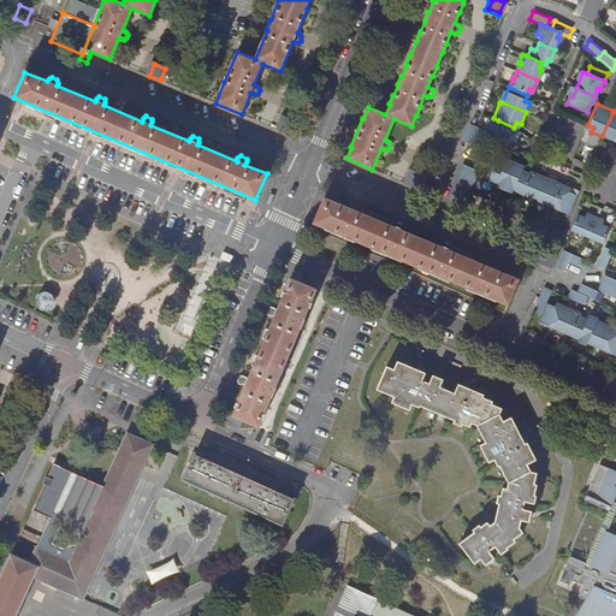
[(280,117),(291,122),(291,119),(278,113),(273,128),(276,129),(280,117)]
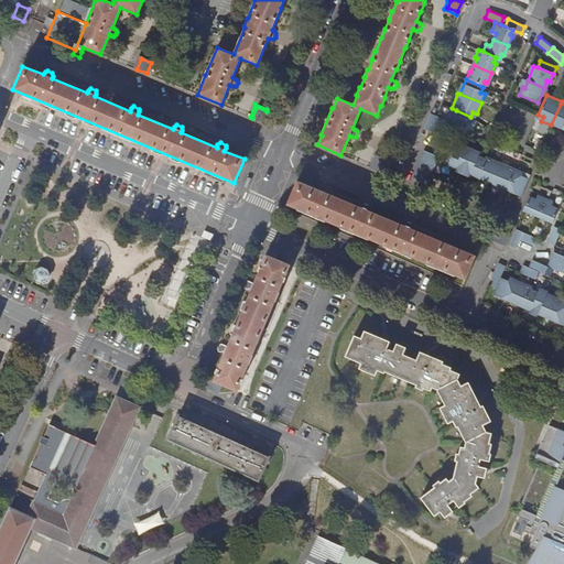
[(563,105),(561,104),(551,125),(562,129),(563,125),(563,105)]
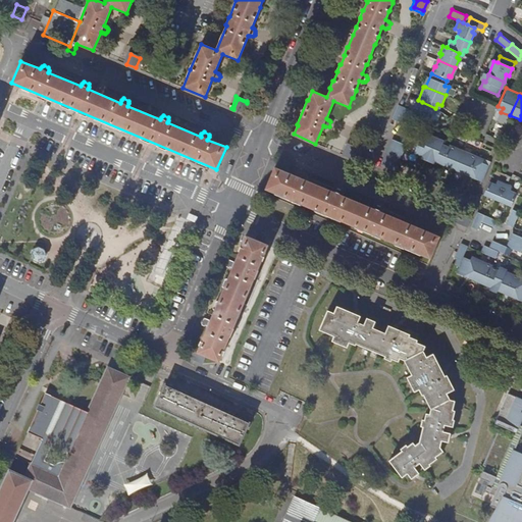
[(238,99),(233,109),(243,112),(247,103),(238,99)]
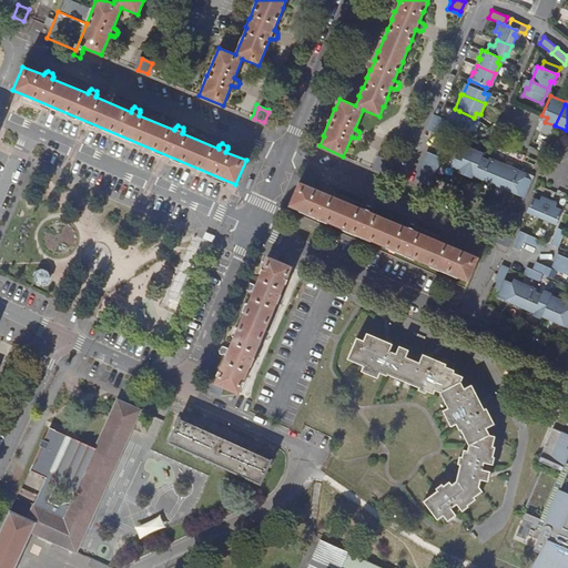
[(467,132),(474,118),(459,111),(457,115),(453,113),(448,123),(467,132)]
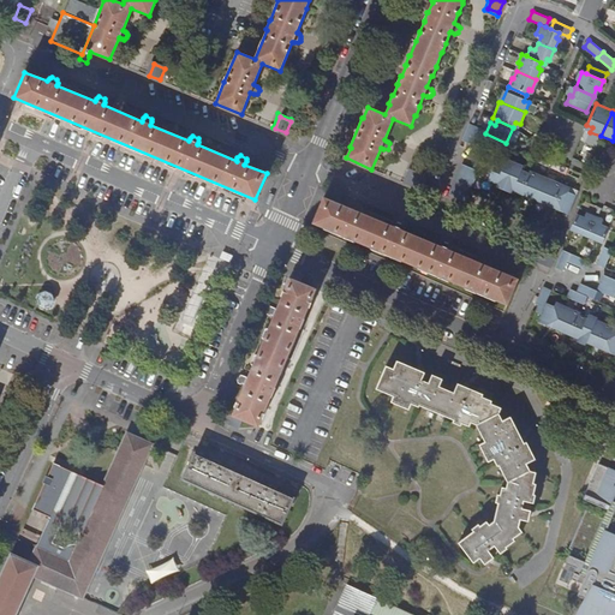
[(461,141),(470,144),(477,127),(469,124),(461,141)]
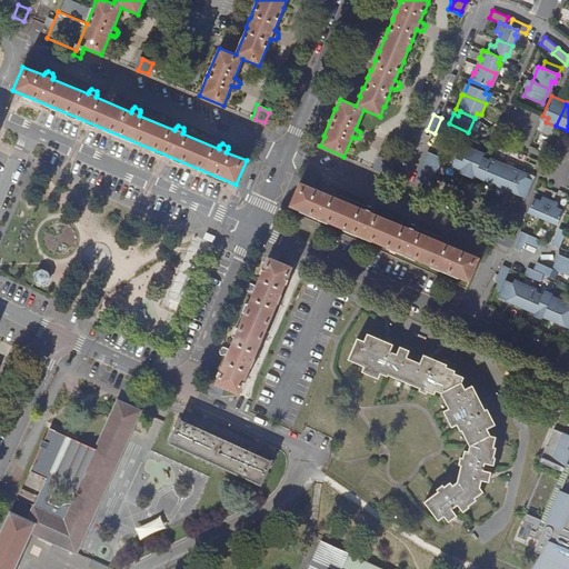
[(448,121),(441,118),(435,133),(441,137),(448,121)]
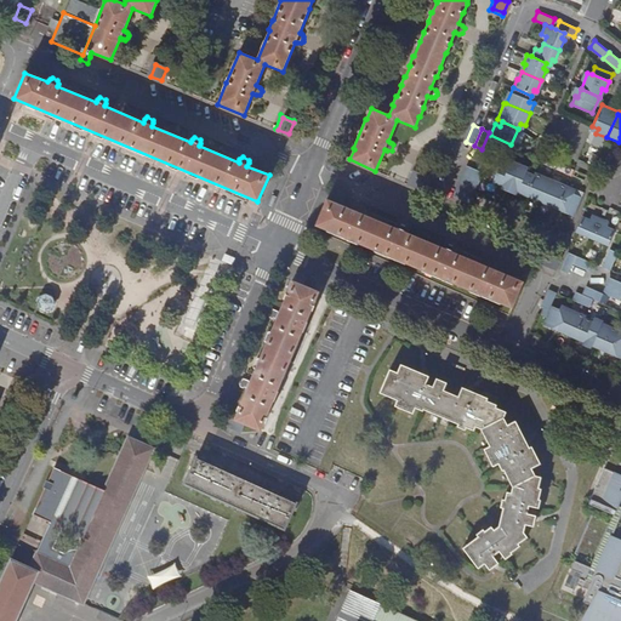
[(485,154),(482,163),(499,170),(502,161),(485,154)]
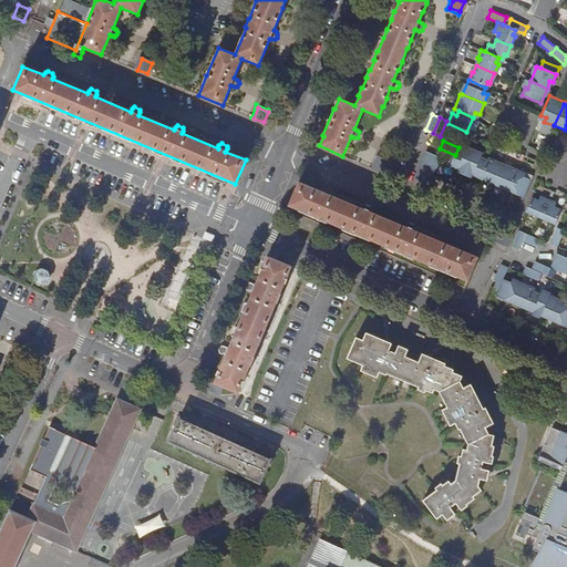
[(465,151),(459,147),(455,155),(452,163),(456,164),(456,167),(457,167),(457,171),(465,174),(474,150),(467,147),(465,151)]
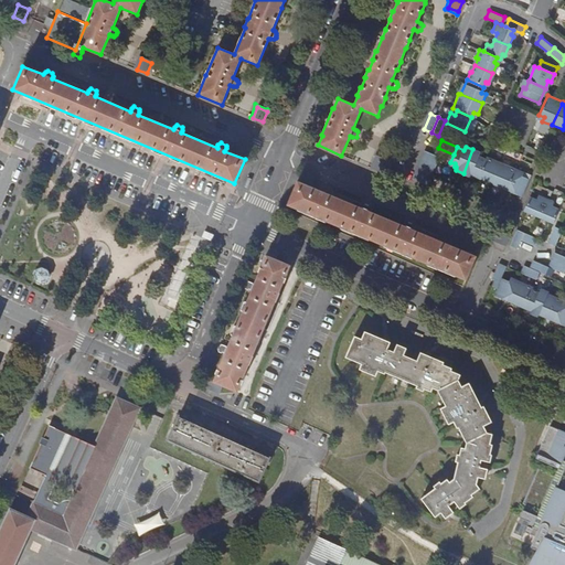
[(454,155),(438,148),(435,156),(439,158),(450,162),(454,155)]
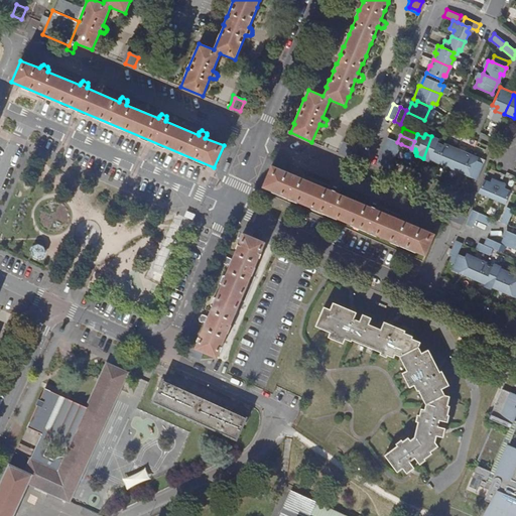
[(431,136),(423,158),(429,160),(430,158),(433,159),(434,157),(438,159),(443,145),(437,143),(438,139),(431,136)]
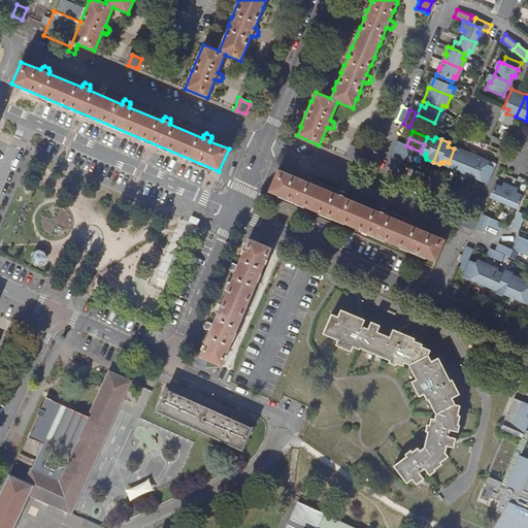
[(410,147),(406,145),(396,141),(394,147),(407,154),(410,147)]
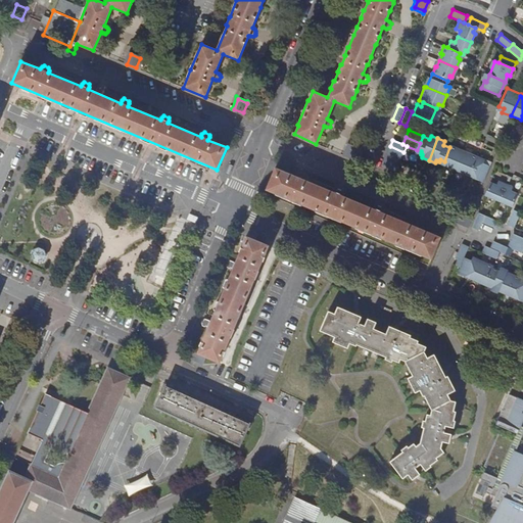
[(342,155),(344,156),(348,146),(358,150),(359,148),(347,143),(342,155)]
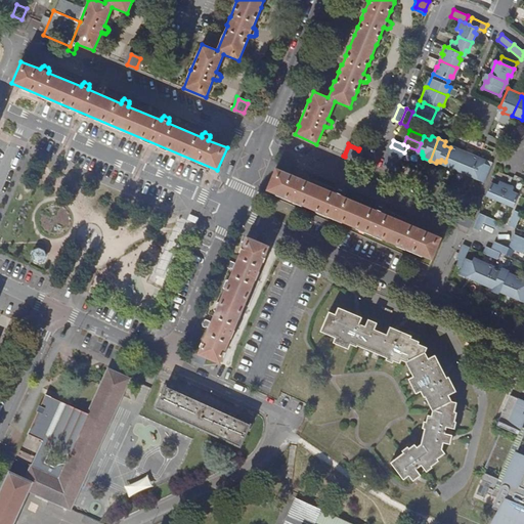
[(450,147),(445,162),(449,164),(448,166),(457,169),(465,154),(459,150),(460,148),(451,145),(450,147)]
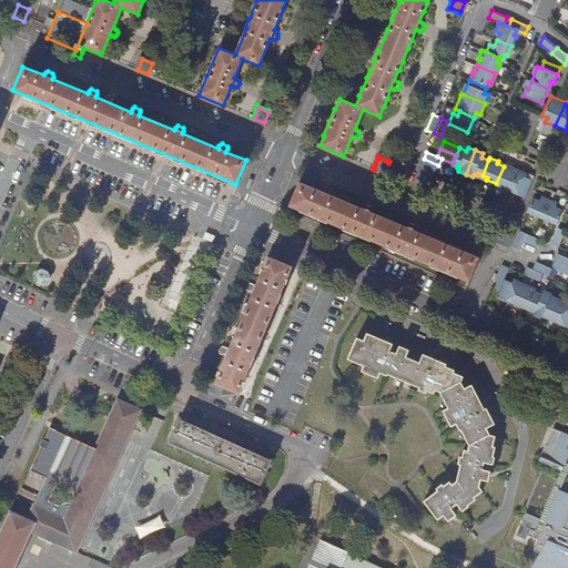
[(378,159),(374,170),(384,173),(388,163),(378,159)]
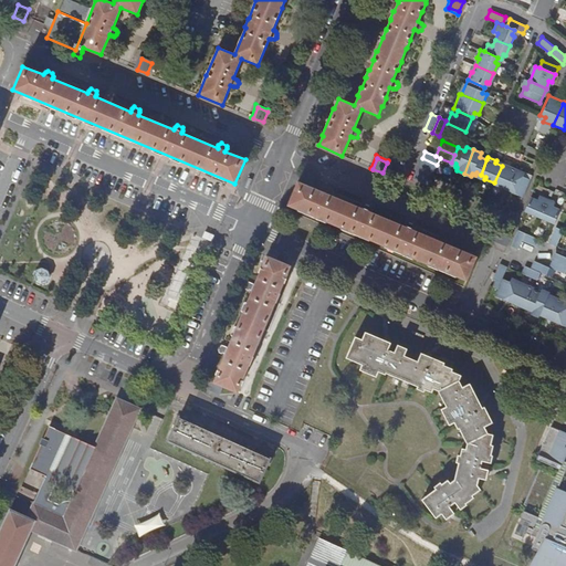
[(435,171),(437,165),(422,158),(419,165),(435,171)]
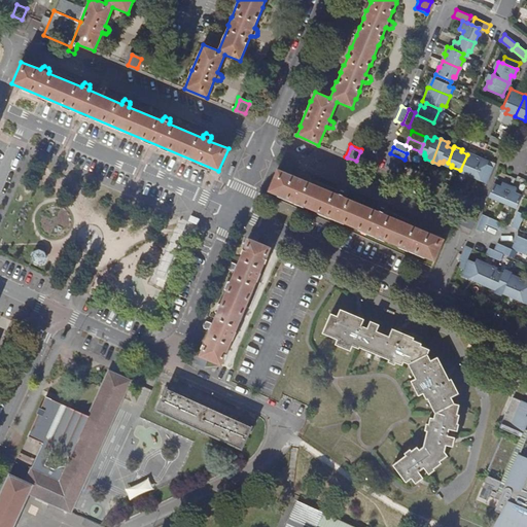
[(401,166),(405,160),(390,153),(387,160),(401,166)]
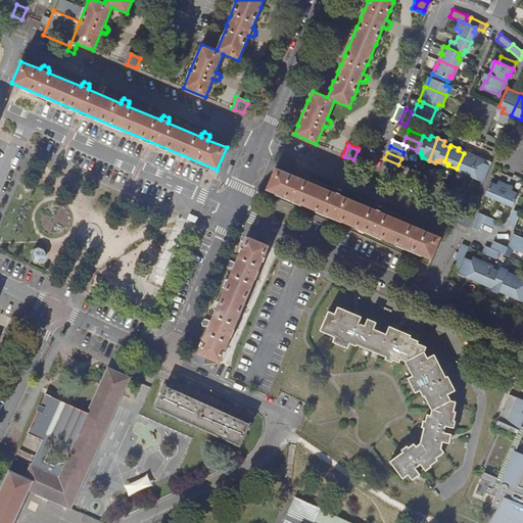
[(470,155),(464,153),(457,169),(466,173),(467,171),(471,173),(478,157),(471,154),(470,155)]
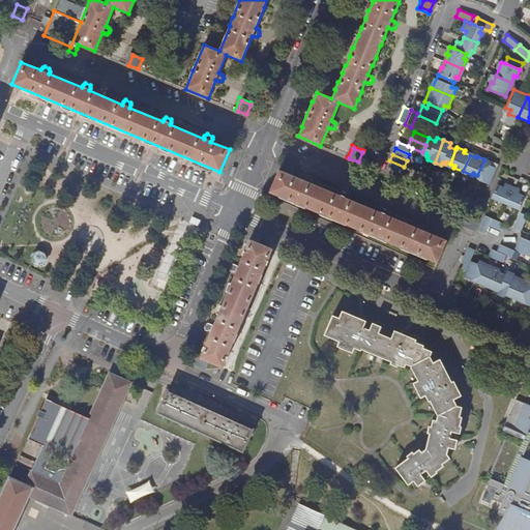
[(484,159),(477,175),(476,179),(490,184),(497,169),(491,166),(491,163),(484,159)]
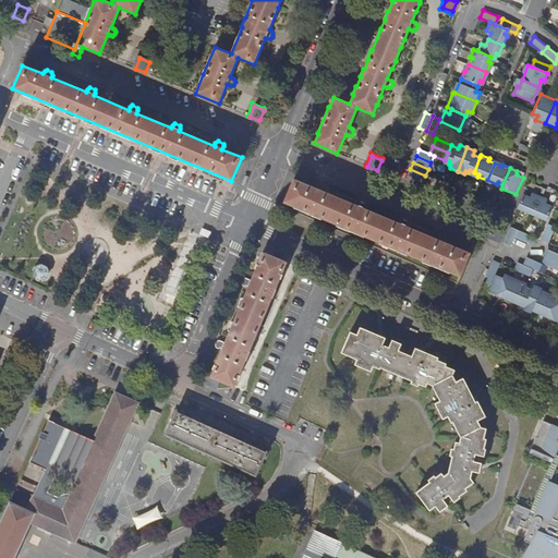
[(422,183),(425,176),(410,169),(408,177),(422,183)]
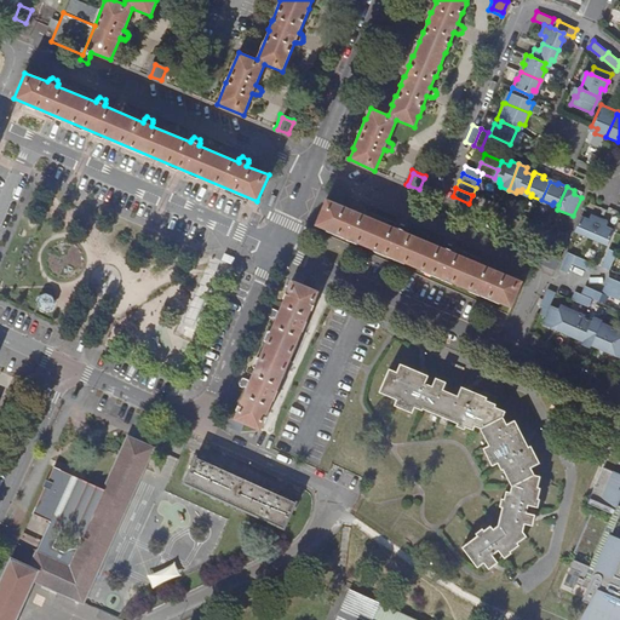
[(357,205),(354,204),(351,204),(350,205),(349,208),(326,200),(315,225),(326,230),(326,231),(357,245),(357,244),(373,251),(403,264),(405,264),(420,270),(420,271),(452,285),(453,283),(468,291),(469,291),(499,304),(500,304),(510,308),(522,282),(491,269),(492,268),(493,265),(492,262),(487,260),(483,262),(483,264),(482,265),(443,250),(445,248),(445,245),(443,241),(440,240),(436,242),(435,245),(397,229),(396,229),(397,227),(397,224),(396,222),(394,220),(391,220),(389,222),(389,223),(388,225),(357,212),(359,208),(357,205)]
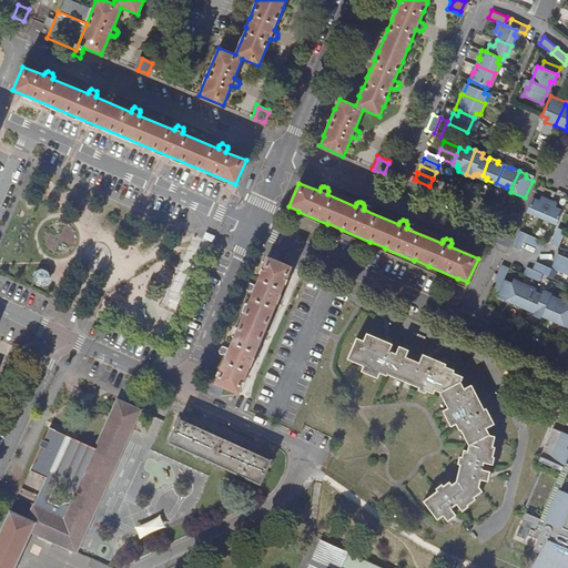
[(543,216),(549,200),(541,196),(539,201),(533,199),(527,213),(536,217),(537,214),(543,216)]
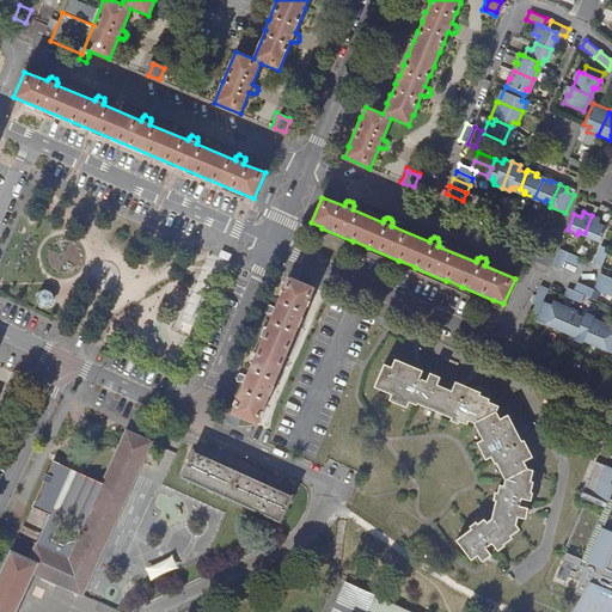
[(600,219),(592,215),(585,233),(589,236),(588,239),(599,243),(606,227),(599,225),(600,219)]
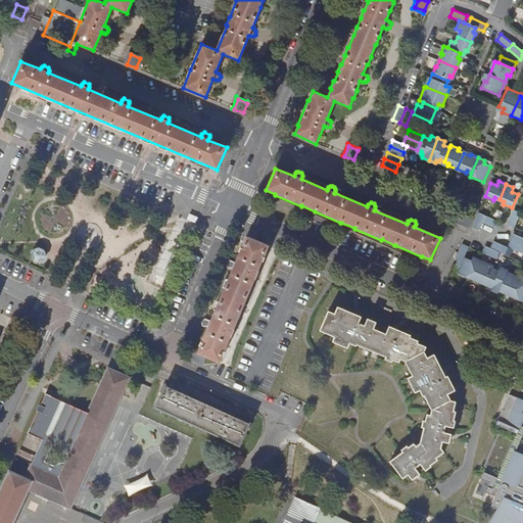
[(513,209),(507,225),(515,228),(521,212),(513,209)]
